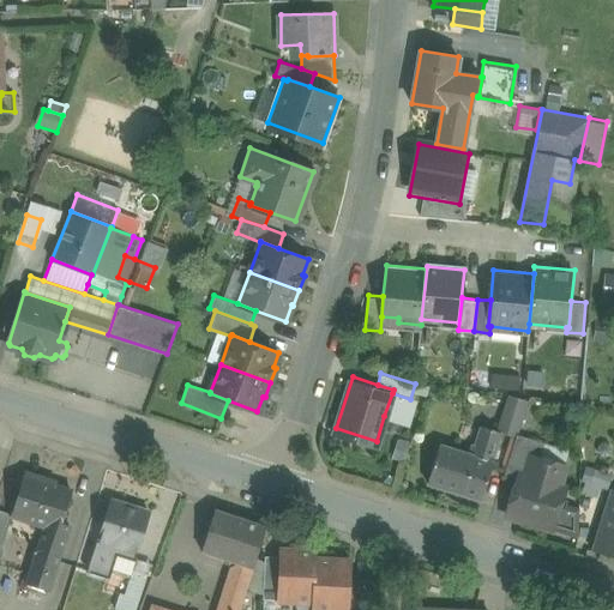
[(410,399),(392,393),(384,416),(408,424),(415,400),(410,399)]
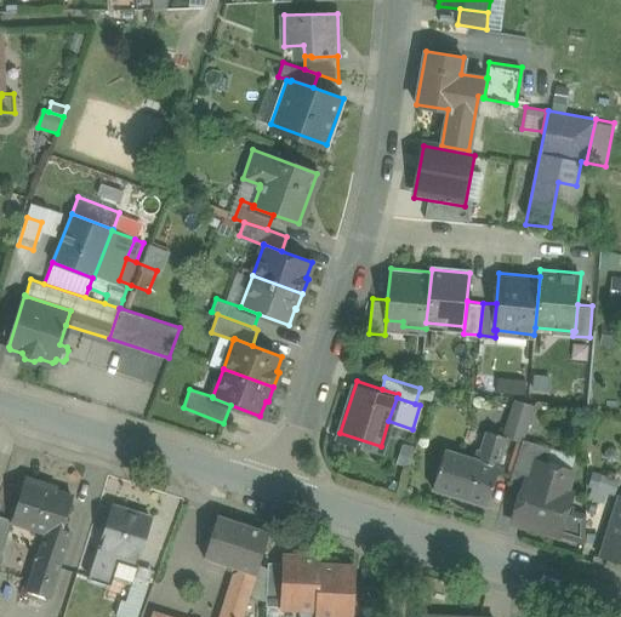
[(531,406),(516,400),(505,434),(520,439),(531,406)]
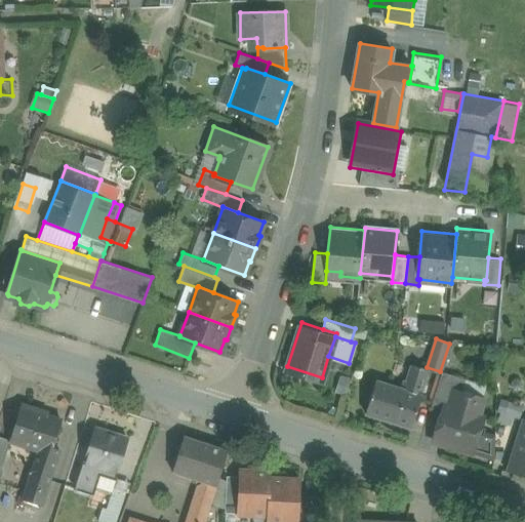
[(428,371),(411,365),(406,380),(403,379),(401,388),(409,390),(420,394),(428,371)]
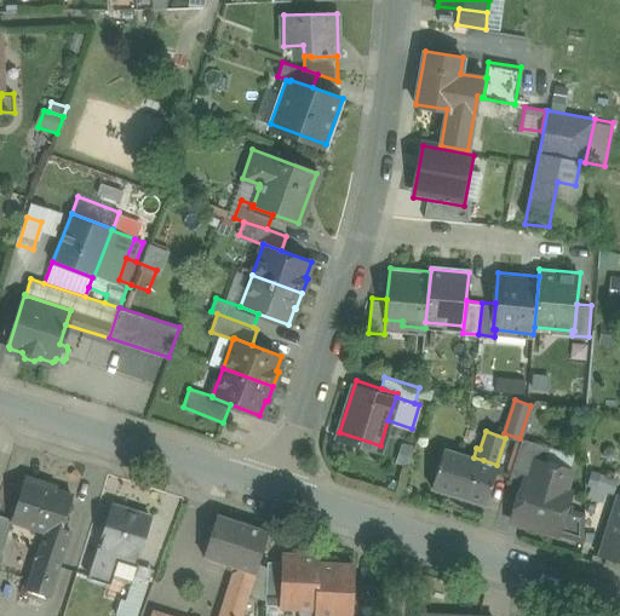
[(549,445),(522,437),(509,479),(522,483),(530,458),(544,462),(549,445)]
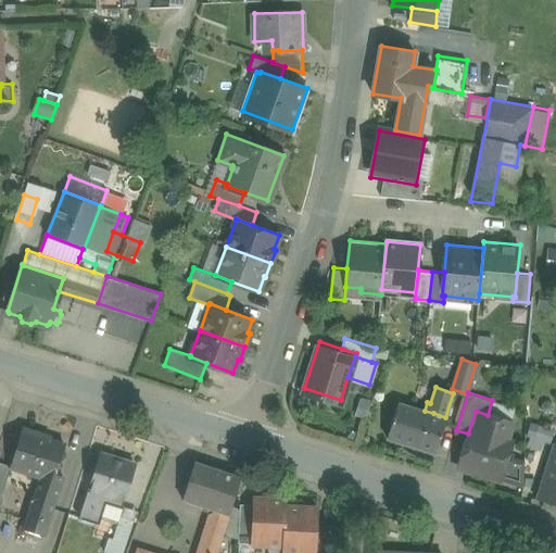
[(425,411),(399,402),(388,438),(434,453),(445,417),(433,413),(425,411)]
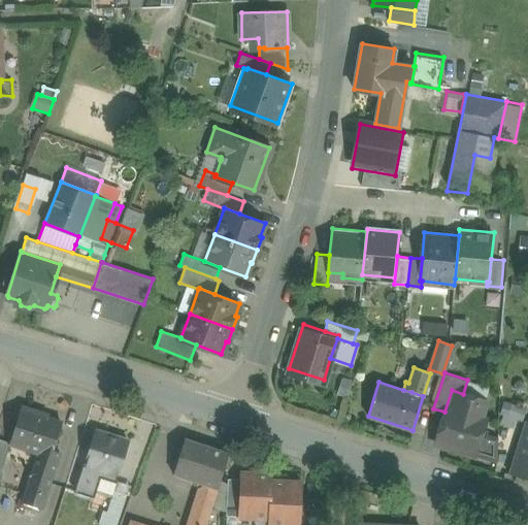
[(463,394),(452,390),(444,412),(435,443),(474,455),(482,432),(486,419),(481,418),(486,401),(463,394)]
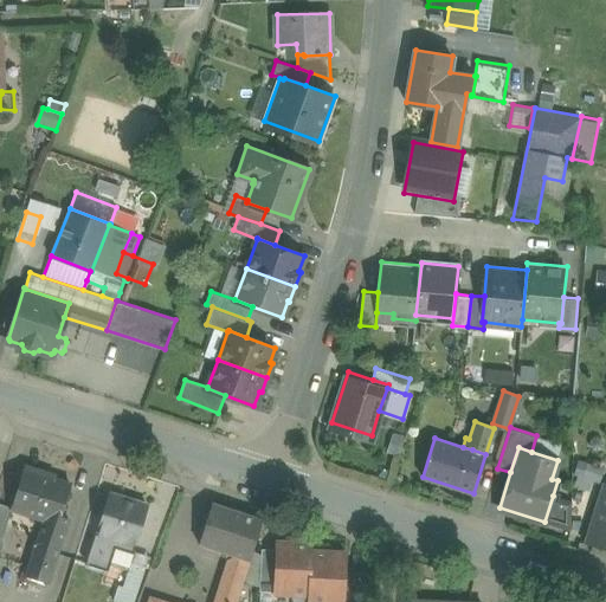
[(47,473),(24,465),(10,507),(47,520),(56,523),(59,515),(69,484),(46,477),(47,473)]
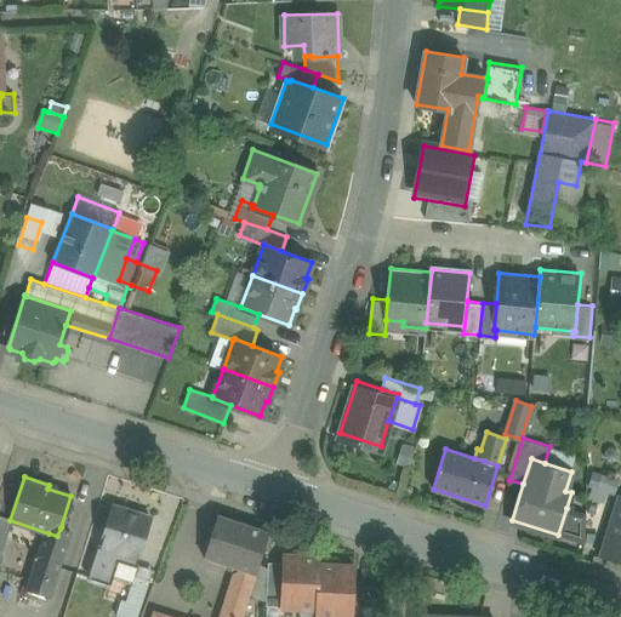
[(620,496),(617,495),(598,556),(620,564),(620,496)]
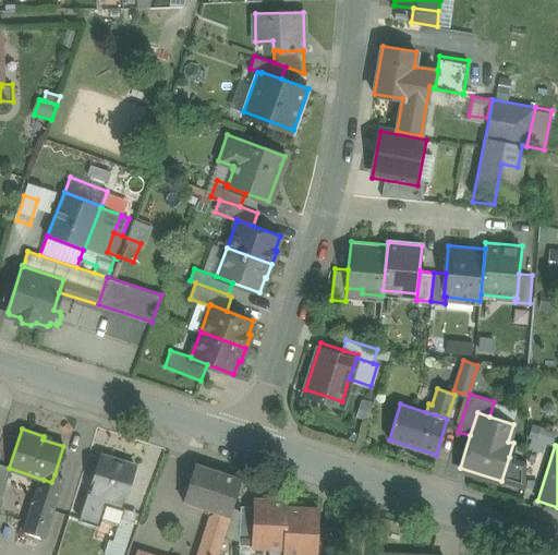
[(134,467),(98,456),(95,466),(89,465),(86,473),(92,475),(86,491),(105,497),(122,503),(134,467)]
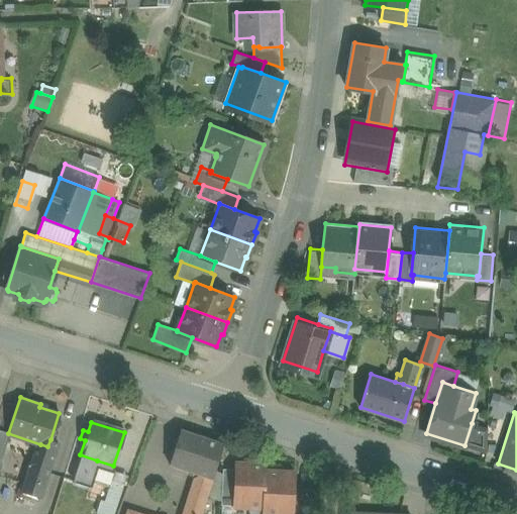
[(488,428),(472,423),(464,445),(487,452),(488,428)]
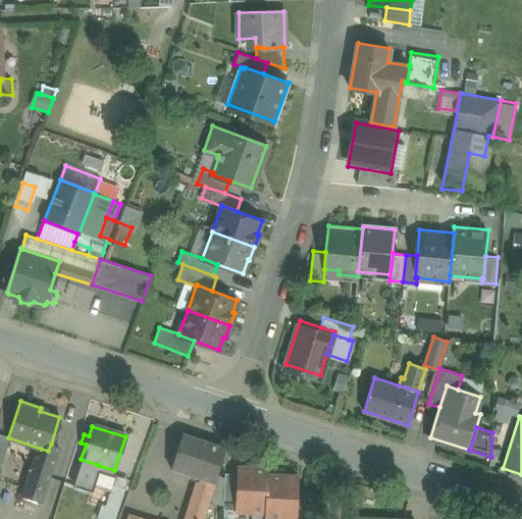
[(226,447),(183,433),(171,468),(205,478),(214,481),(215,482),(226,447)]
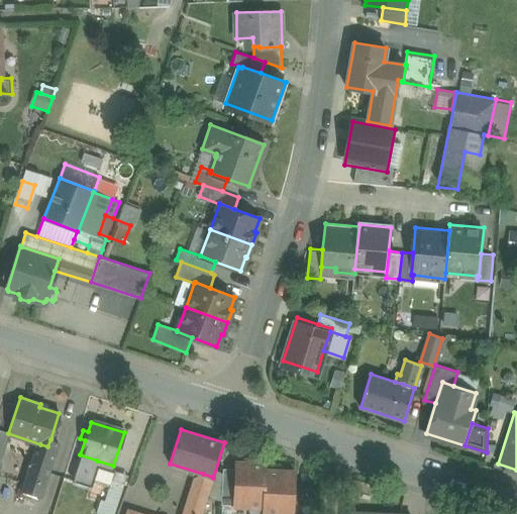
[(8,433),(0,430),(0,457),(1,457),(8,433)]
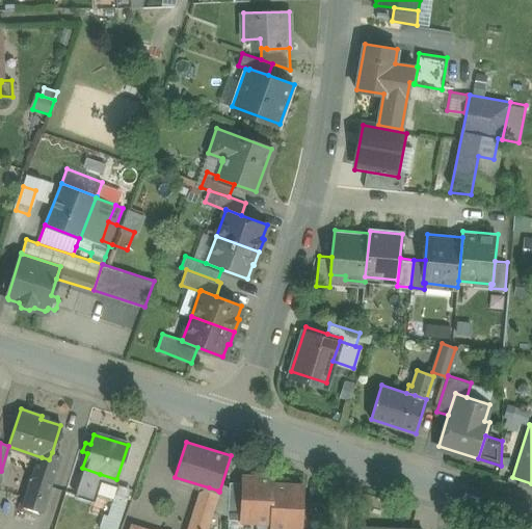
[(49,459),(42,457),(40,464),(37,463),(24,504),(42,509),(59,454),(52,452),(49,459)]
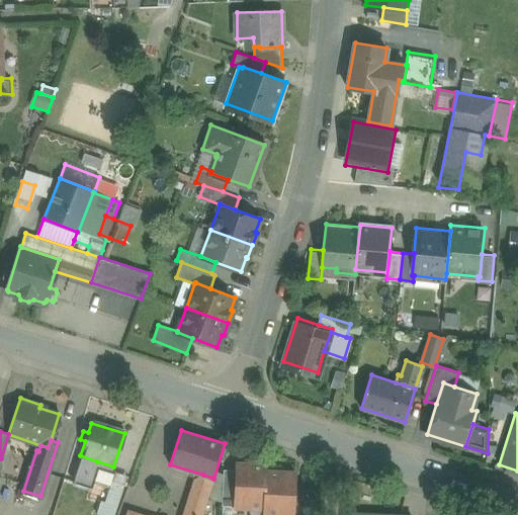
[(97,461),(80,455),(73,478),(91,483),(97,461)]
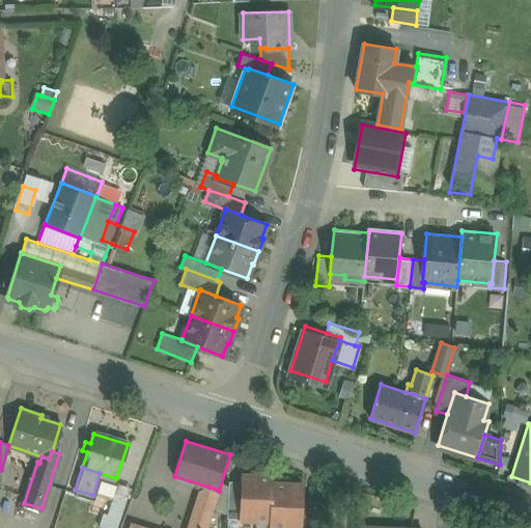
[(274,476),(242,475),(242,481),(240,519),(270,520),(271,520),(273,483),(274,476)]
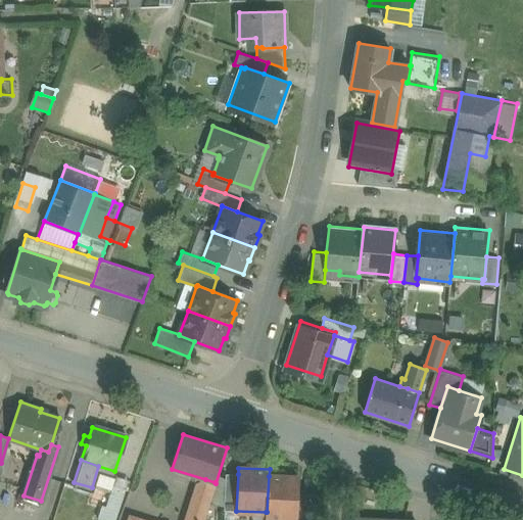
[(238,474),(226,473),(224,510),(236,511),(238,474)]
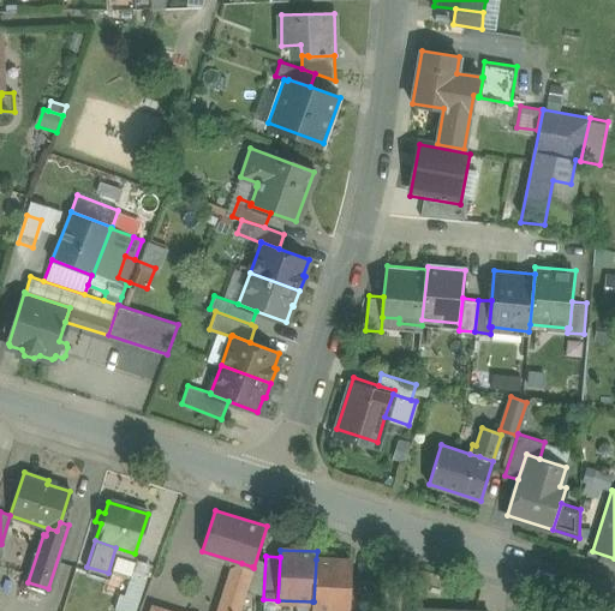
[(136,557),(131,571),(147,576),(151,562),(136,557)]
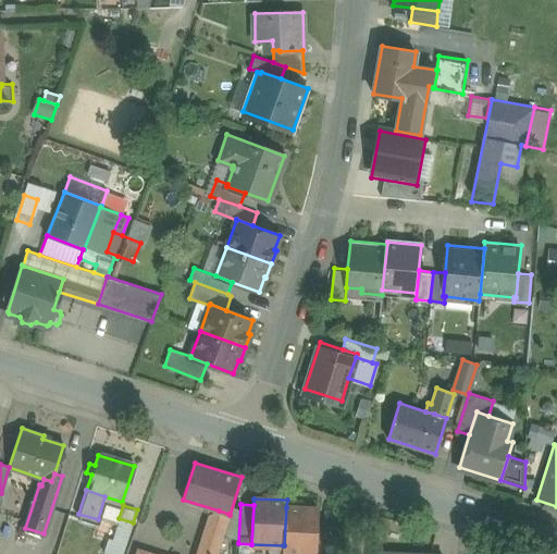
[(286,507),(284,545),(283,545),(283,552),(314,553),(317,553),(318,526),(319,508),(286,507)]
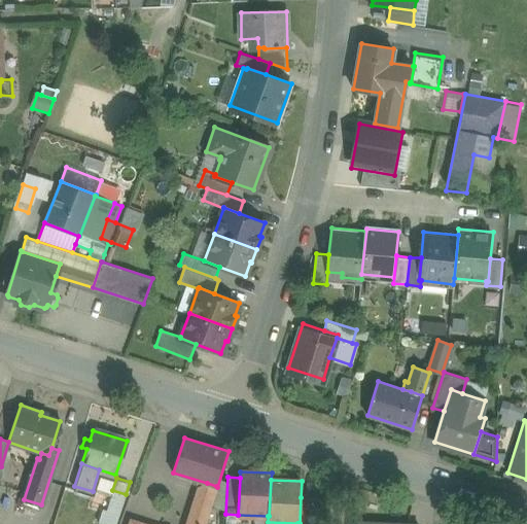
[(187,523),(143,523),(132,520),(130,523),(203,523),(216,486),(207,483),(206,484),(199,488),(187,523)]
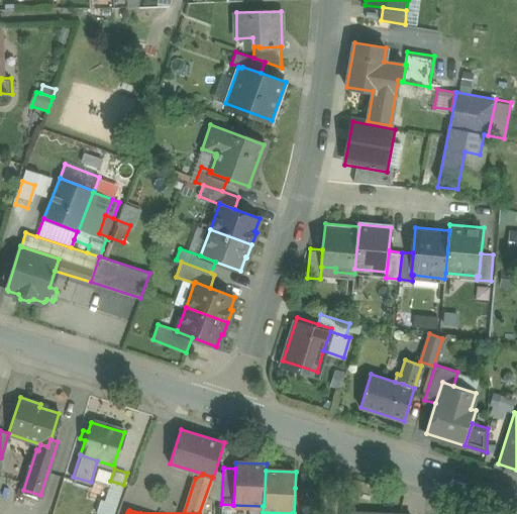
[(123,485),(110,481),(104,500),(117,504),(123,485)]
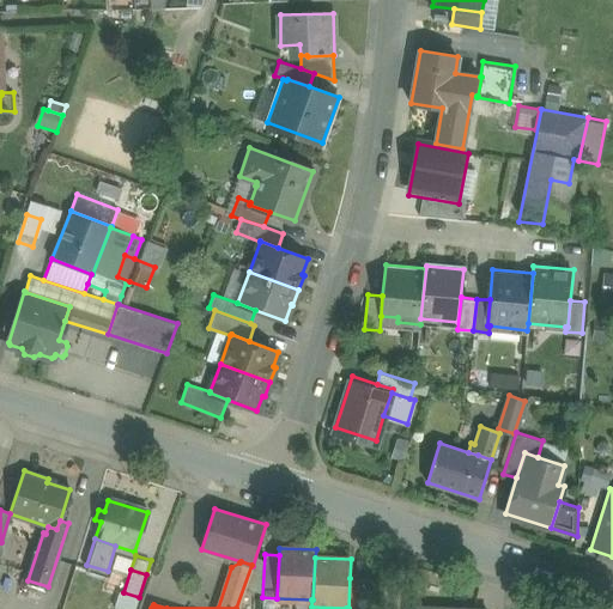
[(362,608),(364,578),(350,578),(349,608),(346,608),(345,608),(362,608)]
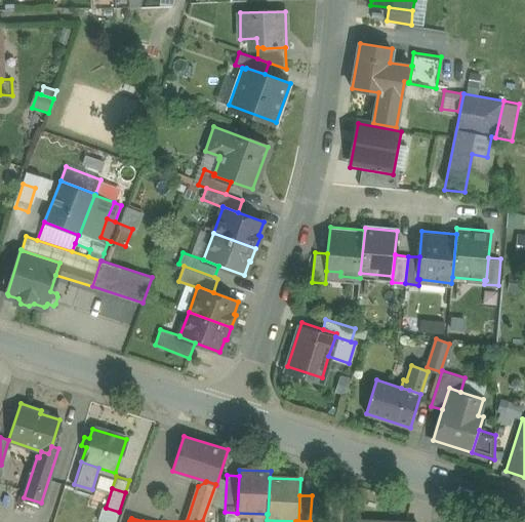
[(106,508),(103,507),(98,518),(111,521),(116,521),(119,512),(106,508)]
